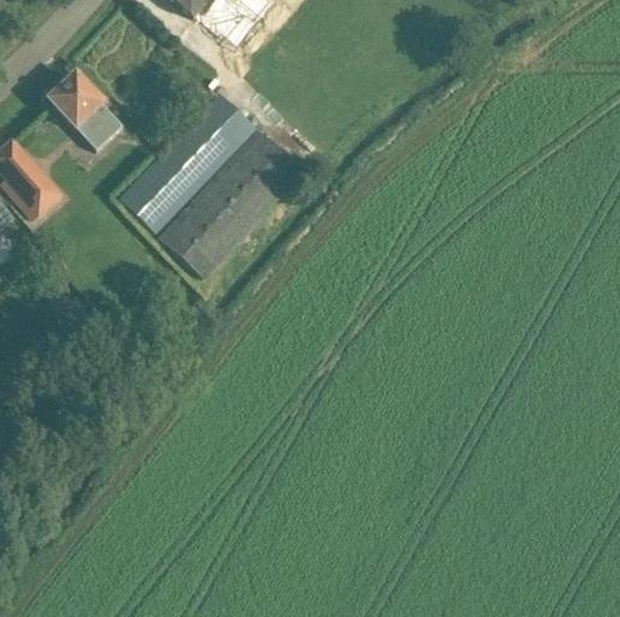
[(265,23),(272,29),(298,0),(173,0),(195,18),(202,10),(246,46),(265,23)]
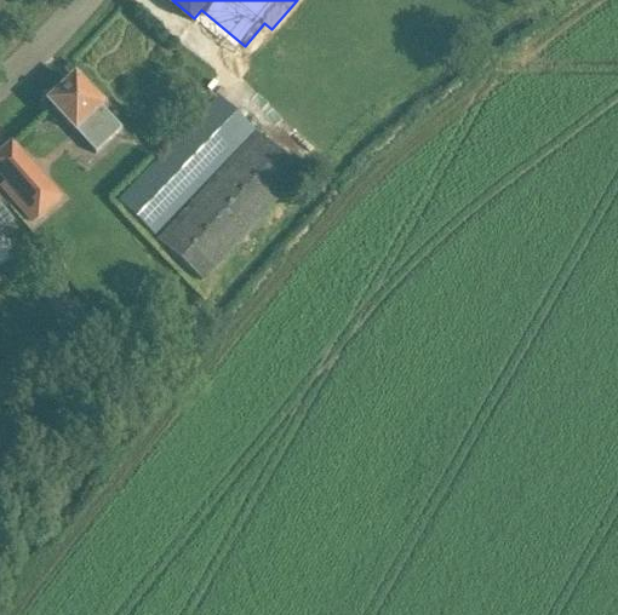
[(97,151),(124,126),(76,75),(50,101),(97,151)]
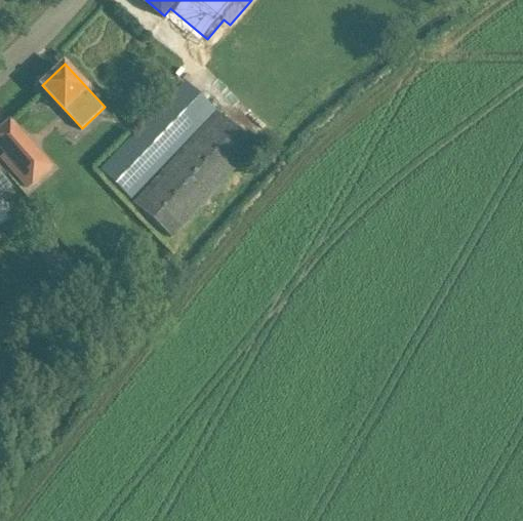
[(103,168),(132,196),(215,109),(186,80),(103,168)]
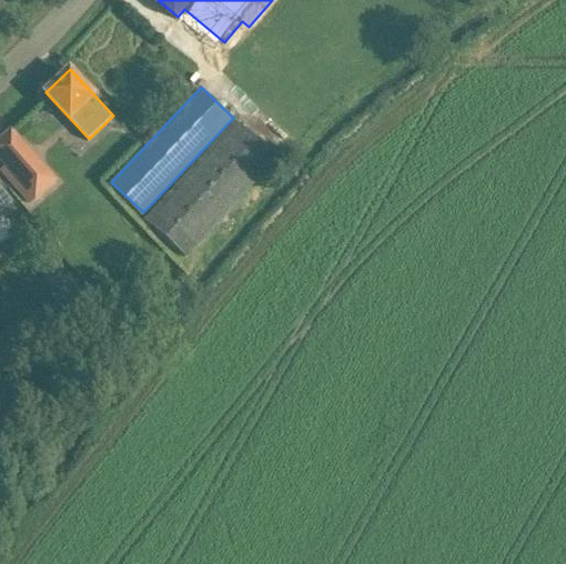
[(147,219),(188,254),(276,155),(236,119),(147,219)]
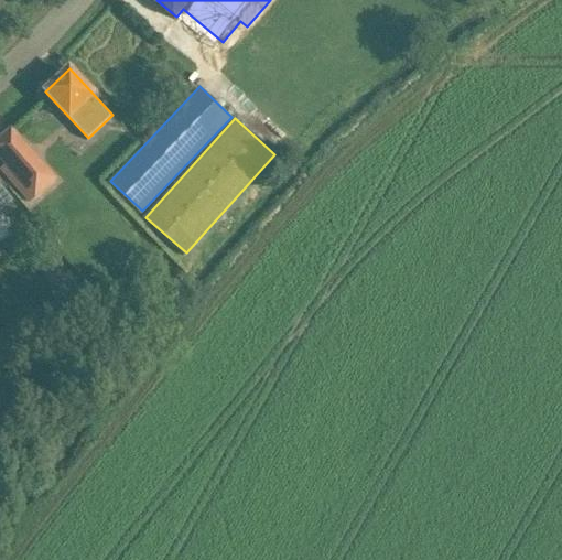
[(28,144),(8,162),(36,195),(56,178),(28,144)]
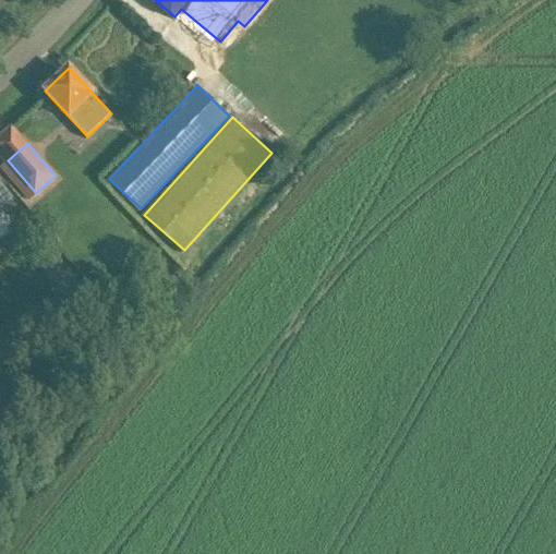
[(0,206),(14,195),(2,180),(0,178),(0,206)]
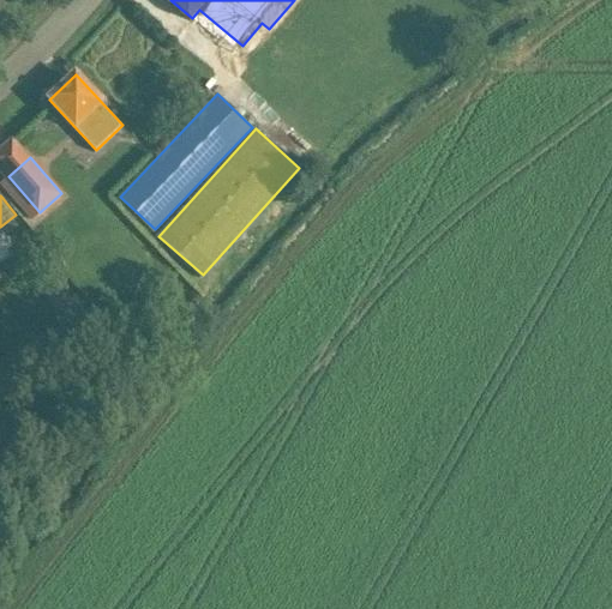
[(45,275),(59,277),(63,261),(48,259),(45,275)]
